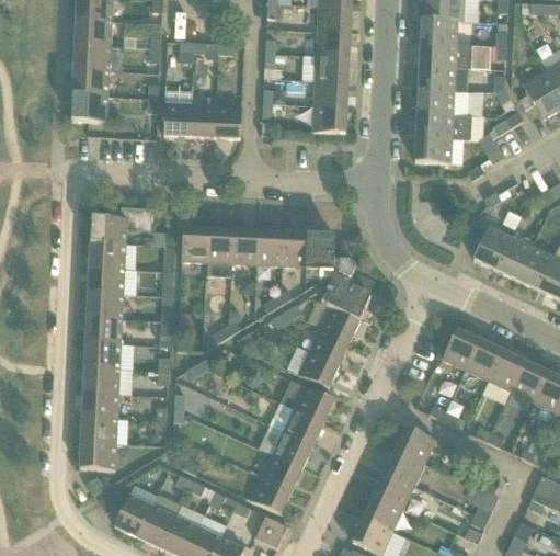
[(112,21),(113,0),(77,0),(77,19),(112,21)]
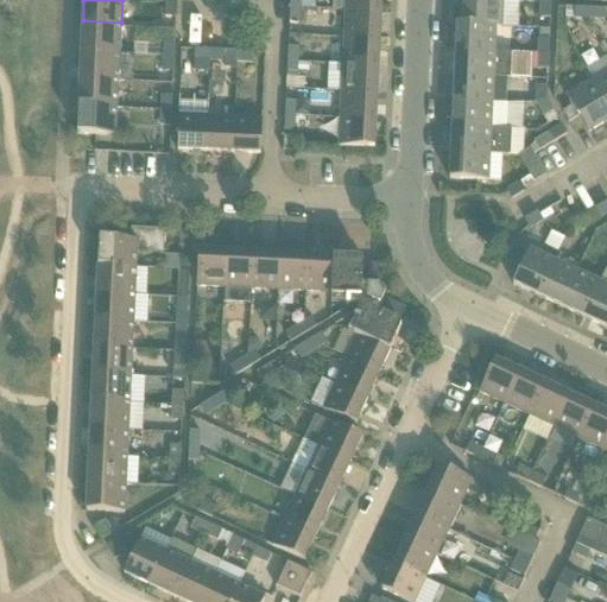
[(177,13),(177,0),(166,0),(166,13),(177,13)]
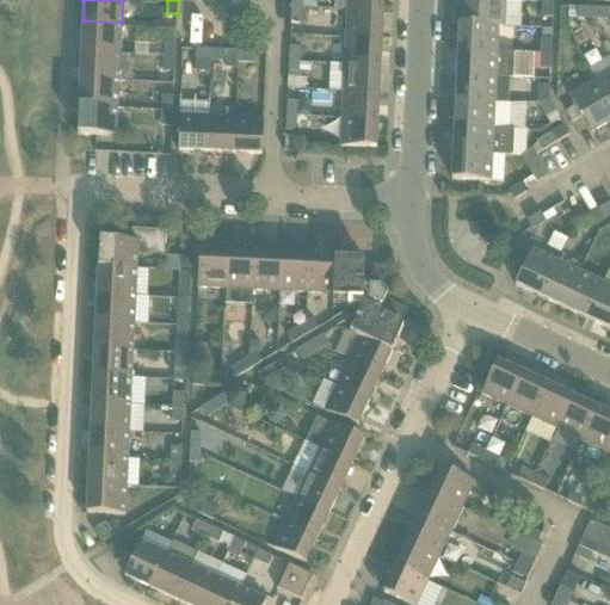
[(505,22),(506,0),(467,0),(466,19),(499,22),(505,22)]
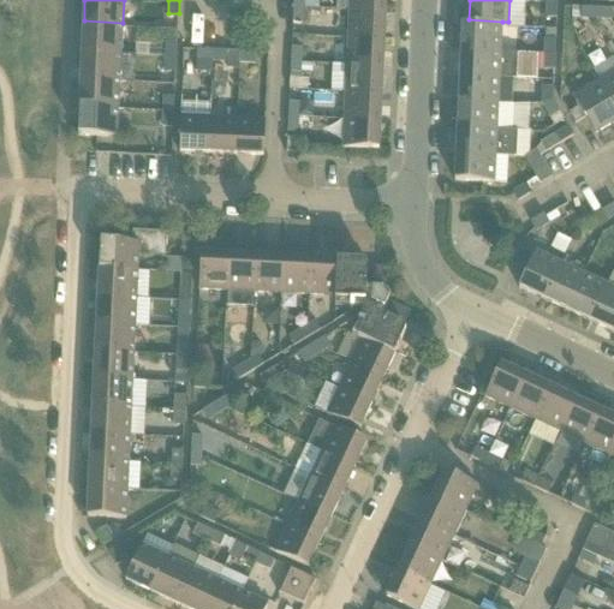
[(558,15),(559,0),(547,0),(547,13),(558,15)]
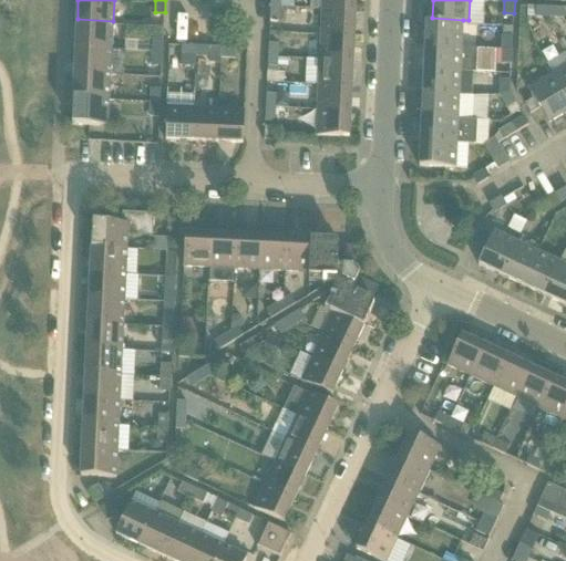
[(280,18),(280,3),(270,3),(270,17),(280,18)]
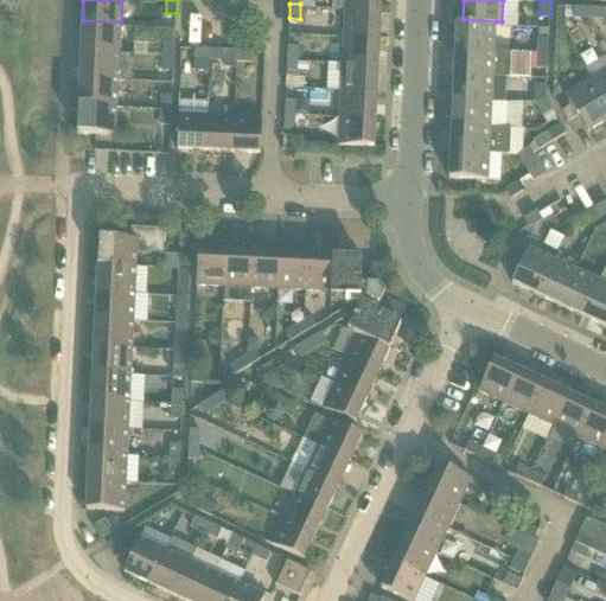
[(589,16),(591,4),(575,4),(575,16),(589,16)]
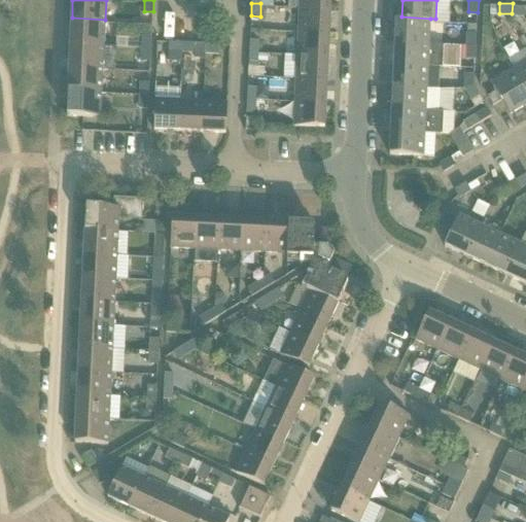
[(525,4),(513,3),(512,13),(525,13),(525,4)]
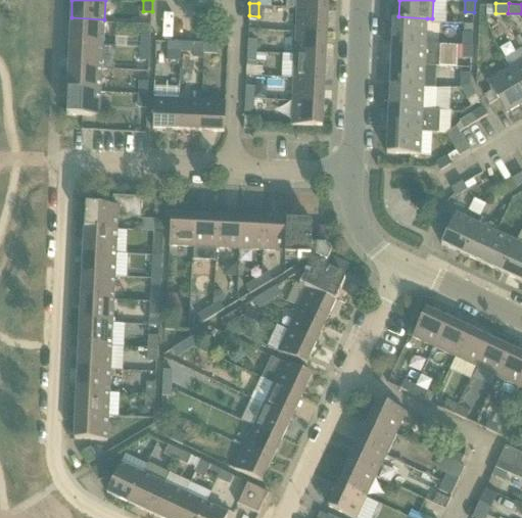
[(327,30),(328,6),(297,5),(296,29),(327,30)]
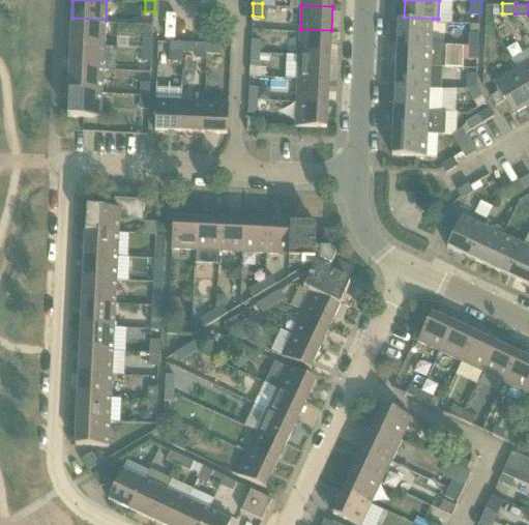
[(433,19),(404,17),(399,17),(398,39),(432,41),(433,19)]
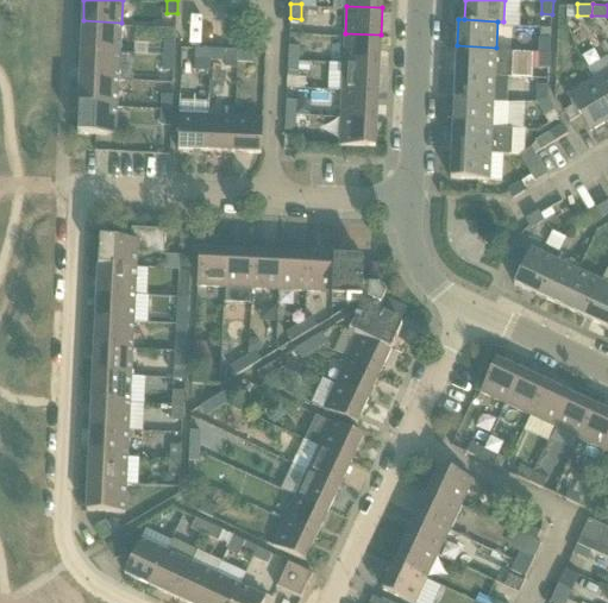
[(120,50),(121,23),(83,20),(82,48),(120,50)]
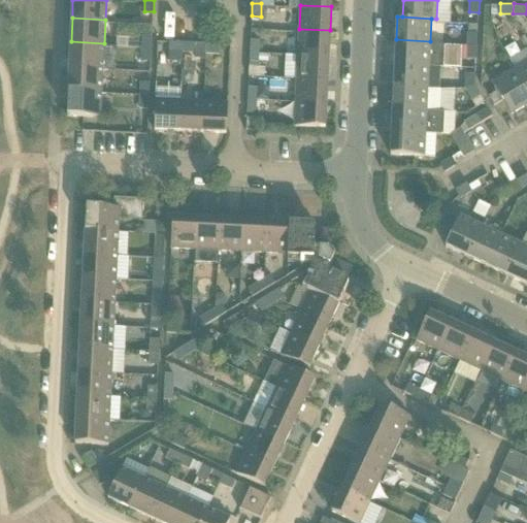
[(329,54),(330,30),(299,29),(298,53),(329,54)]
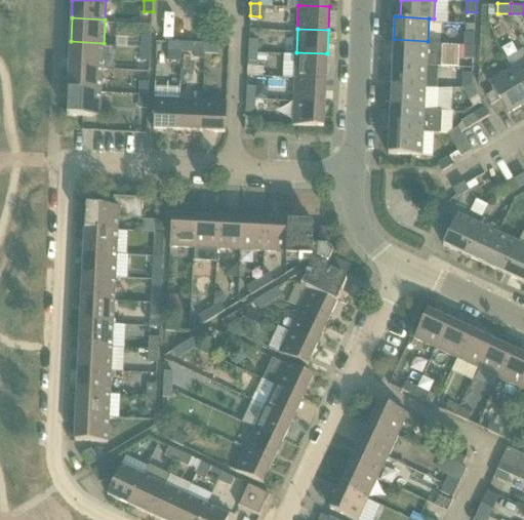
[(475,43),(475,31),(466,30),(465,43),(475,43)]
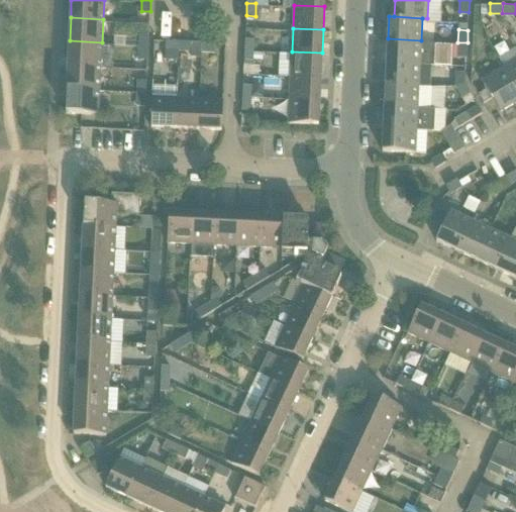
[(148,44),(149,33),(149,31),(140,31),(139,44),(148,44)]
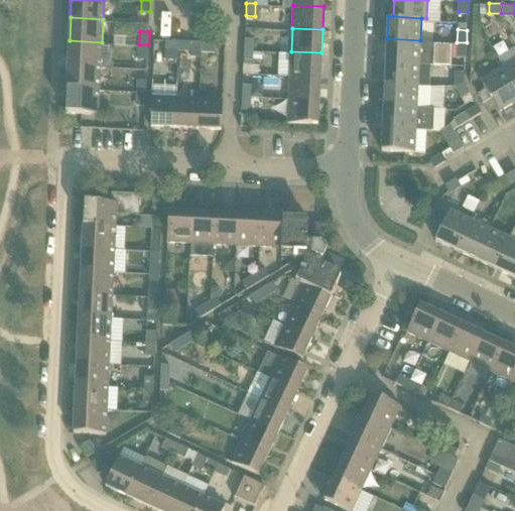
[(254,36),(245,36),(244,48),(253,48),(254,36)]
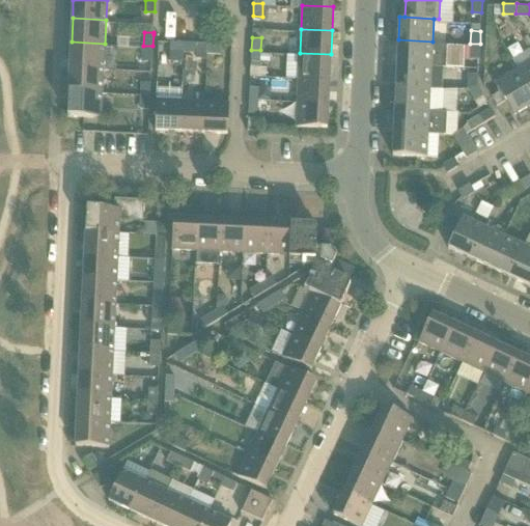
[(171,39),(170,59),(184,60),(184,49),(184,39),(171,39)]
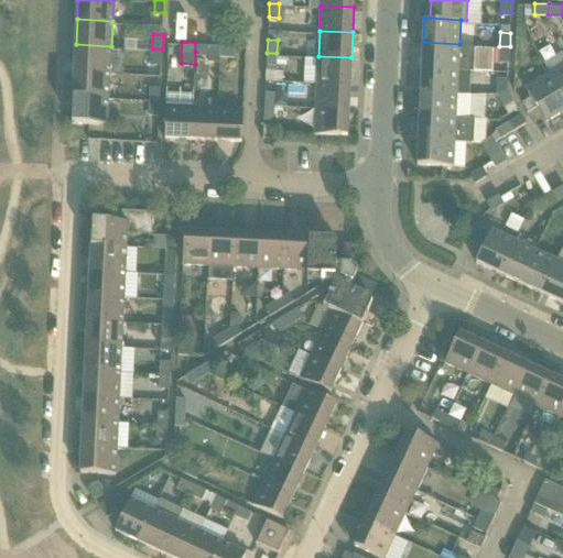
[(195,42),(195,52),(209,53),(208,58),(220,59),(222,53),(222,43),(195,42)]
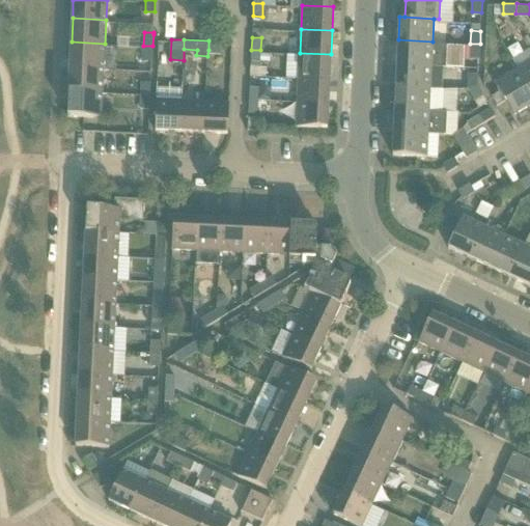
[(447,42),(433,42),(398,39),(397,62),(431,63),(446,64),(447,42)]
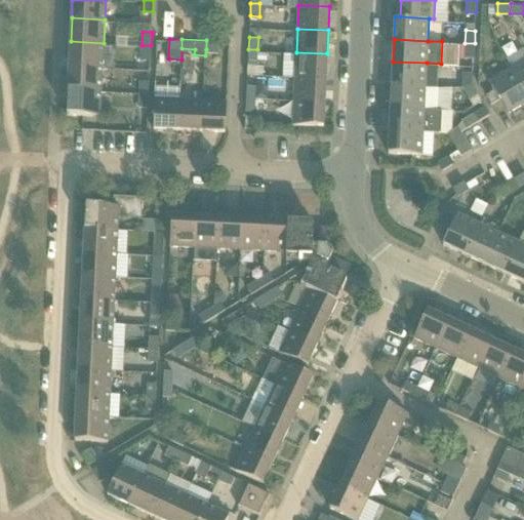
[(218,50),(218,42),(218,41),(206,40),(206,49),(218,50)]
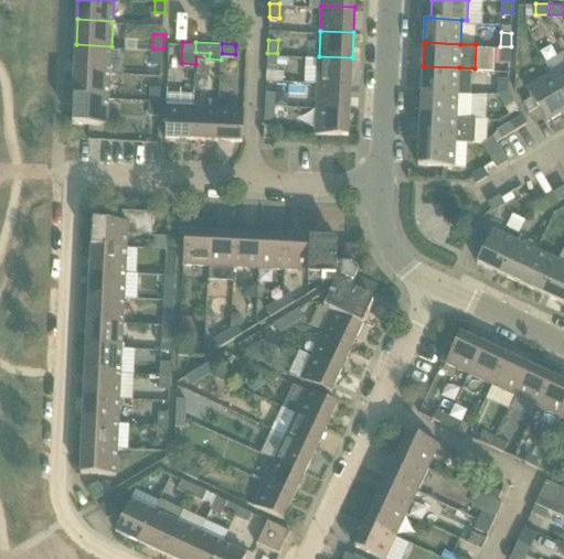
[(109,71),(112,46),(76,44),(75,70),(109,71)]
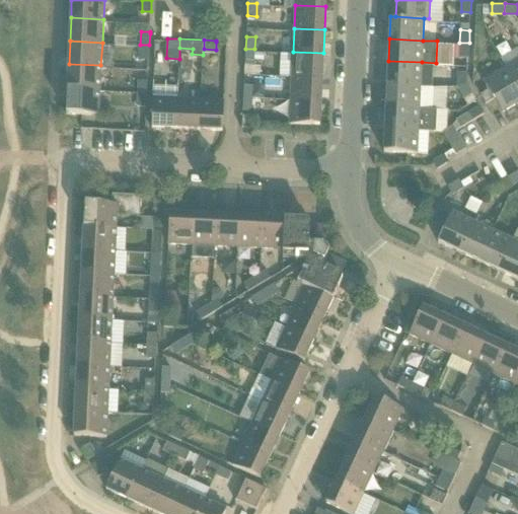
[(468,56),(469,43),(459,43),(459,55),(468,56)]
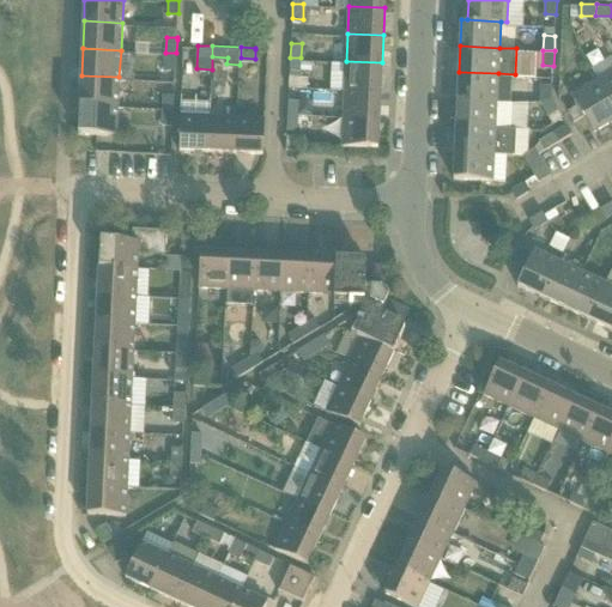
[(175,68),(176,53),(165,53),(165,67),(175,68)]
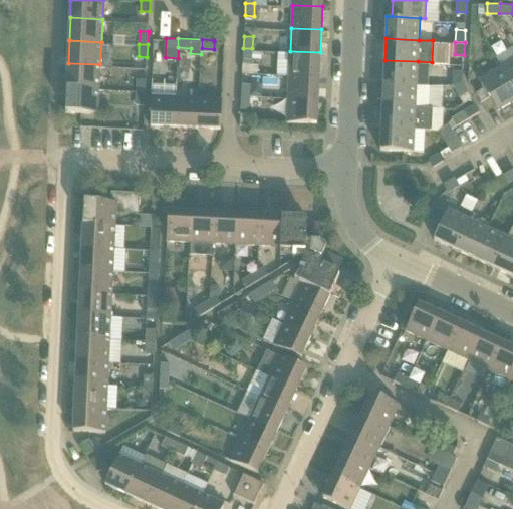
[(252,61),(252,48),(243,48),(243,61),(252,61)]
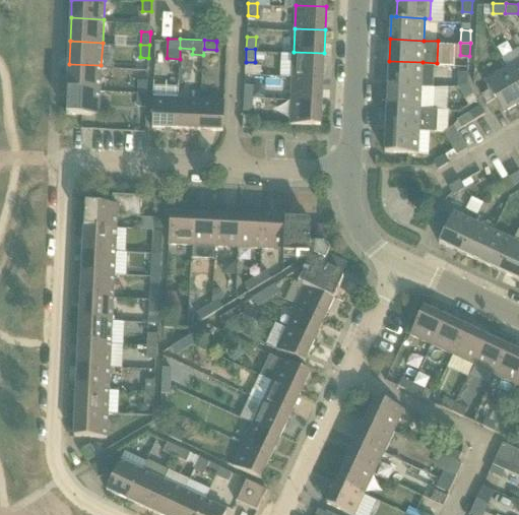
[(323,76),(324,53),(294,52),(293,75),(323,76)]
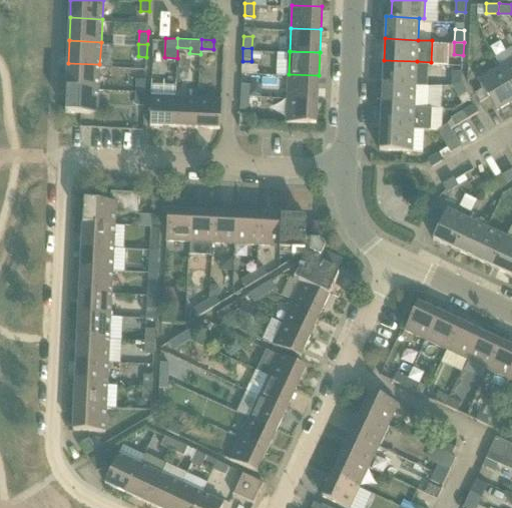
[(511,57),(500,64),(511,83),(511,57)]
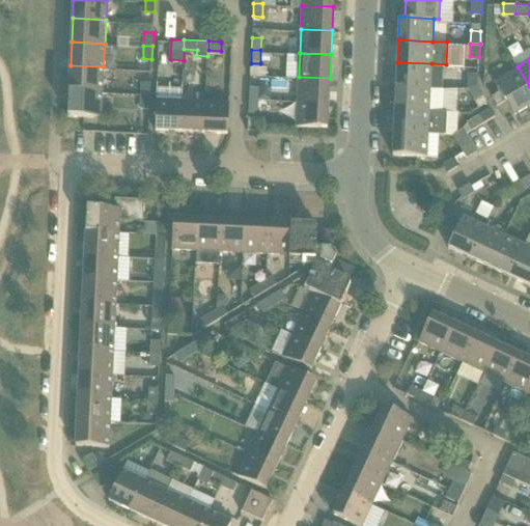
[(430,86),(431,63),(397,62),(396,85),(430,86)]
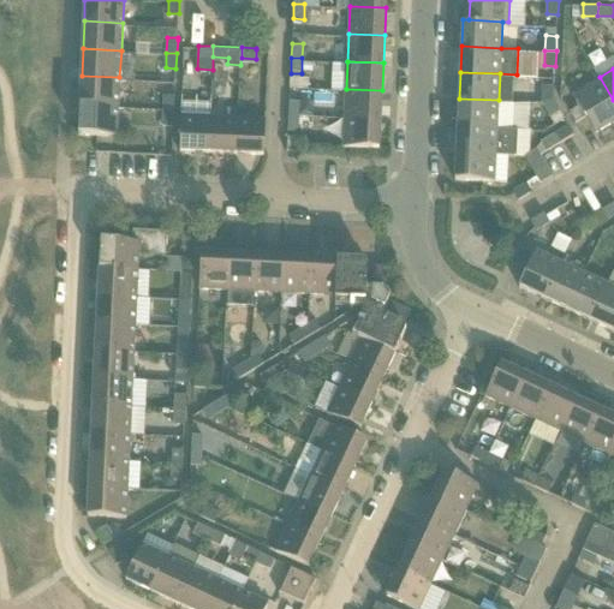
[(118,105),(119,77),(82,76),(81,103),(118,105)]
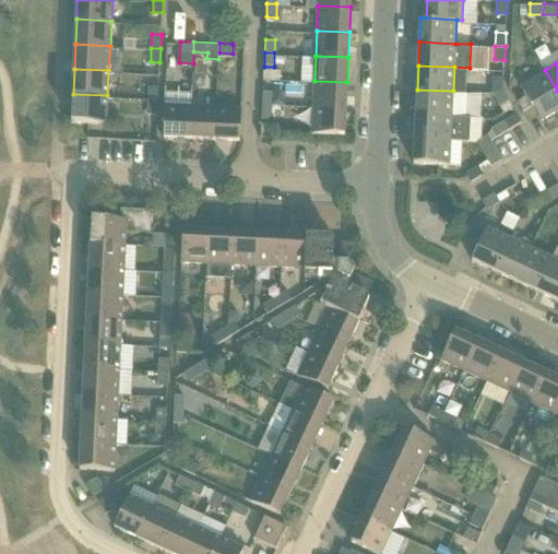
[(557,91),(545,70),(521,84),(526,93),(518,98),(523,108),(533,103),(542,118),(557,108),(557,91)]
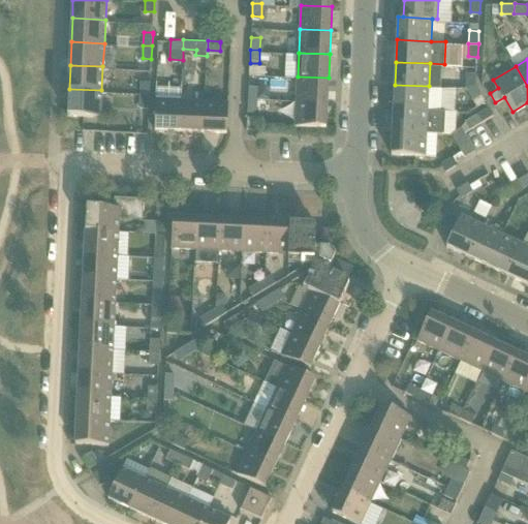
[(467,70),(466,86),(475,83),(476,70),(467,70)]
